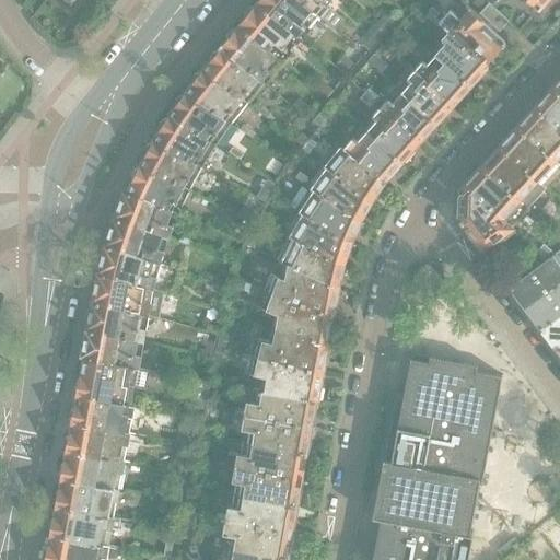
[(323,18),(299,0),(258,0),(257,2),(258,4),(304,41),(312,32),(308,30),(318,18),(321,21),(323,18)]
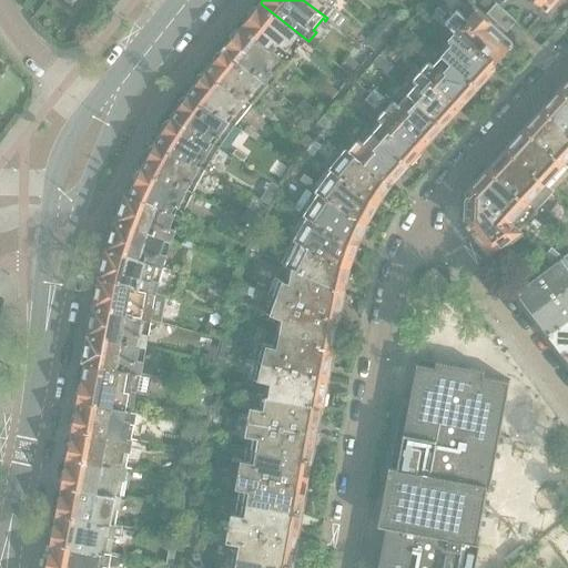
[(303,0),(327,18),(341,30),(350,19),(333,4),(336,0),(303,0)]
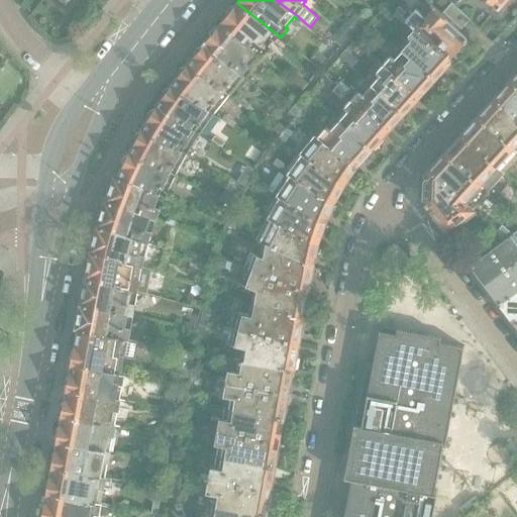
[(399,6),(403,2),(401,0),(389,0),(387,3),(396,10),(403,16),(406,12),(399,6)]
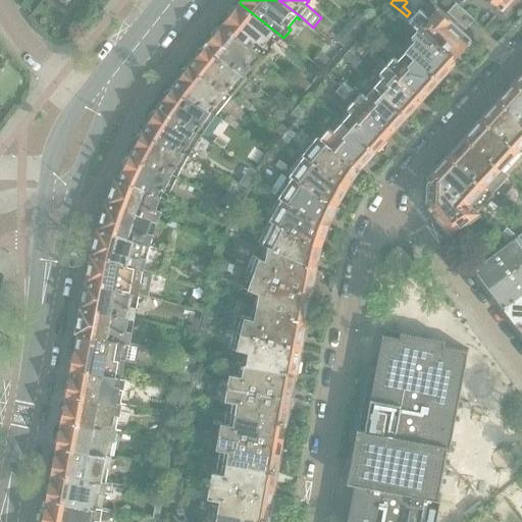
[(503,9),(510,0),(488,0),(490,5),(496,9),(501,8),(501,7),(503,9)]
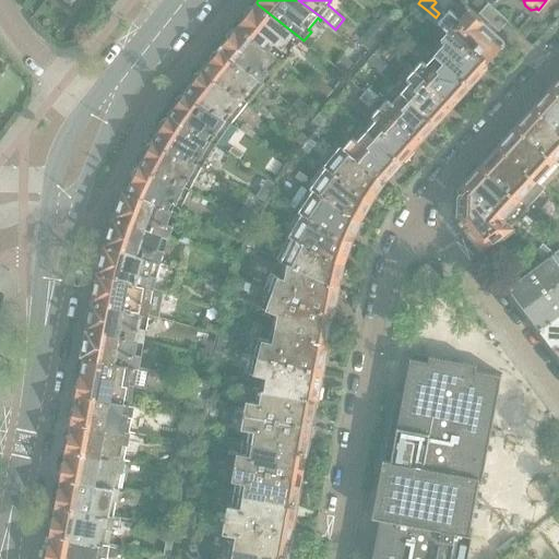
[(508,21),(489,4),(488,3),(479,13),(499,31),(508,21)]
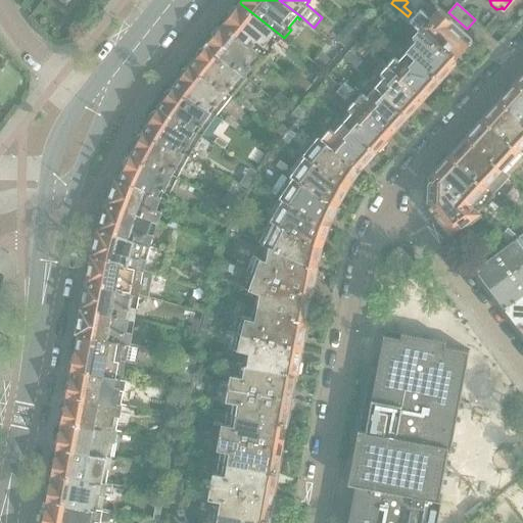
[(284,38),(241,4),(239,6),(238,5),(237,6),(233,6),(230,11),(230,14),(223,24),(224,25),(264,57),(263,58),(267,60),(274,50),(271,48),(279,38),(282,40),(284,38)]
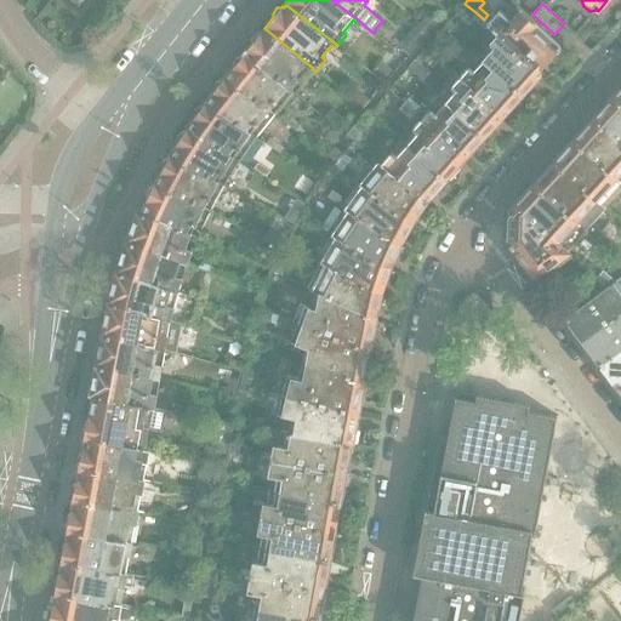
[(560,46),(520,10),(510,22),(500,13),(489,24),(499,34),(540,70),(550,60),(554,58),(559,53),(559,49),(560,46)]
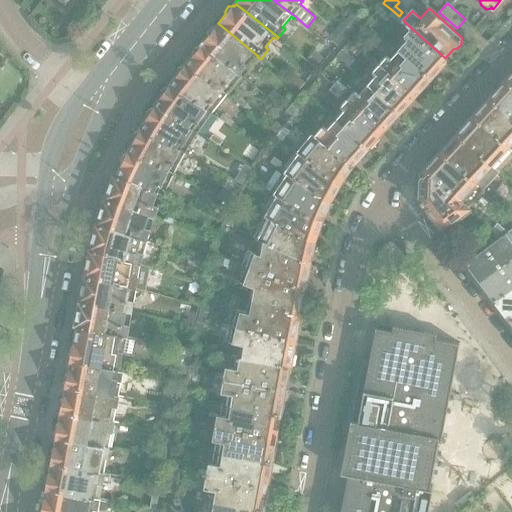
[(351,31),(363,17),(355,9),(342,23),(351,31)]
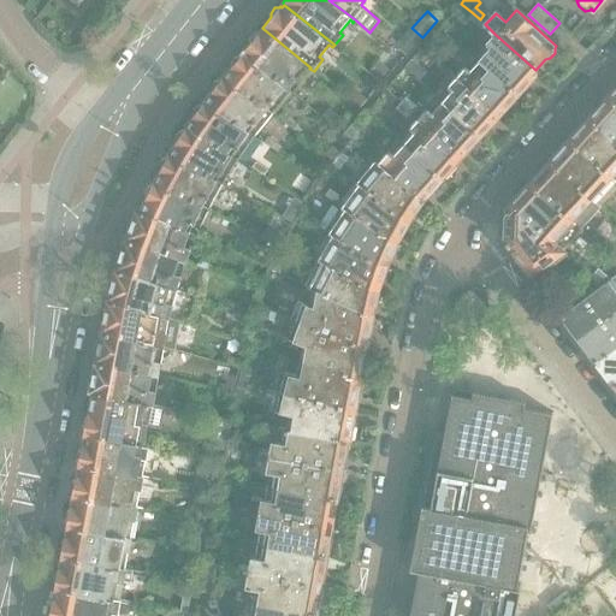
[(480,19),(472,12),(467,17),(480,30),(485,24),(480,19)]
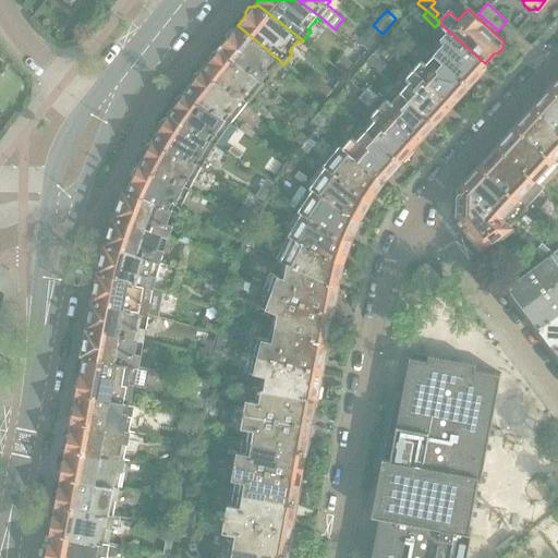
[(367,50),(383,34),(373,25),(372,24),(356,41),(367,50)]
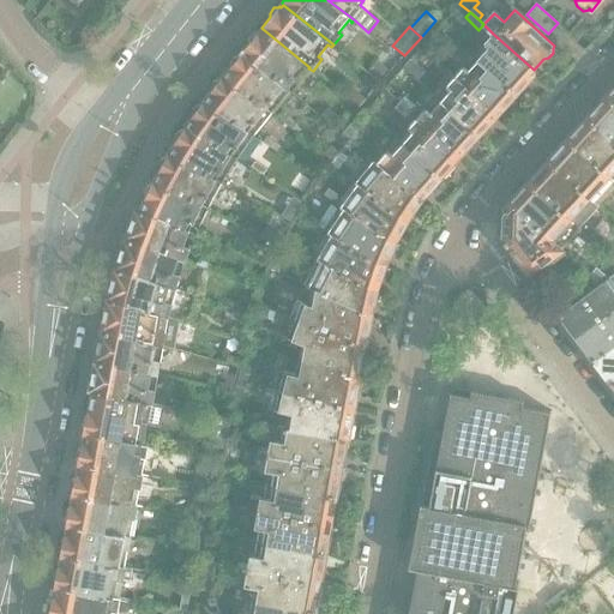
[(309,67),(263,29),(260,32),(259,30),(258,31),(254,32),(250,38),(250,42),(241,52),(242,53),(288,90),(287,91),(292,96),(302,83),(299,79),(308,68),(309,67)]
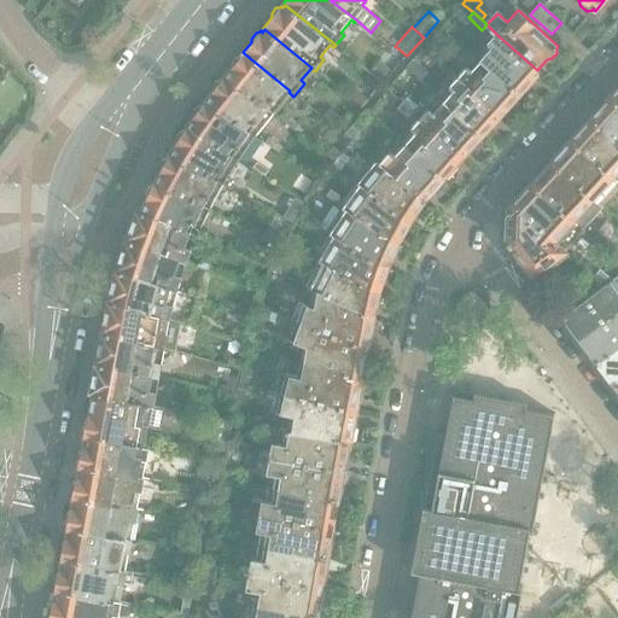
[(537,70),(496,34),(487,45),(490,48),(481,58),(519,94),(540,73),(537,70)]
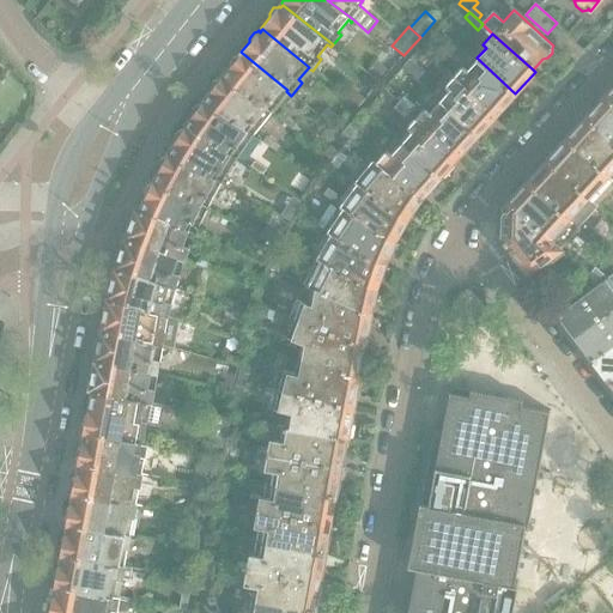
[(439,48),(430,37),(422,46),(432,55),(439,48)]
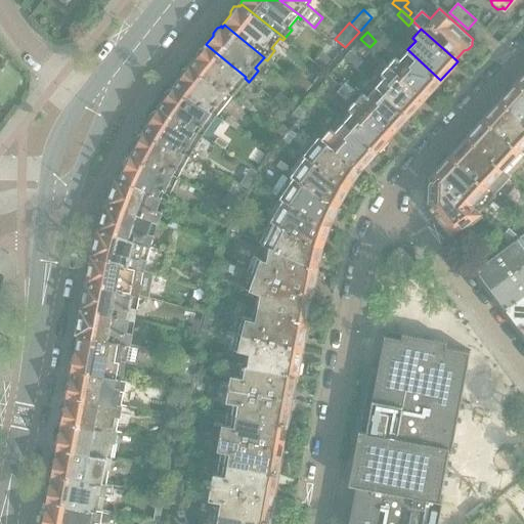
[(246,77),(207,45),(205,47),(199,49),(198,56),(190,63),(230,96),(245,78),(246,77)]
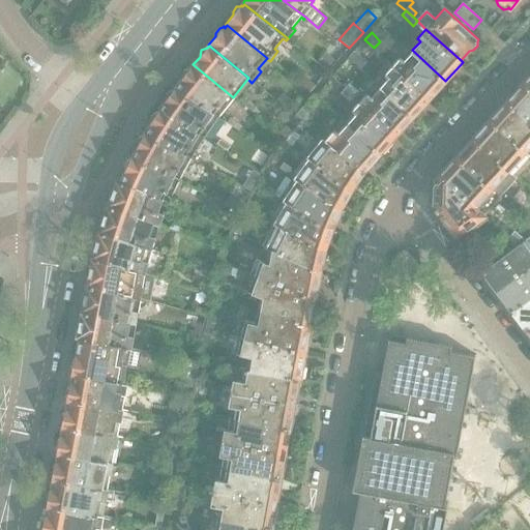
[(445,81),(412,50),(405,58),(402,56),(392,66),(429,98),(445,81)]
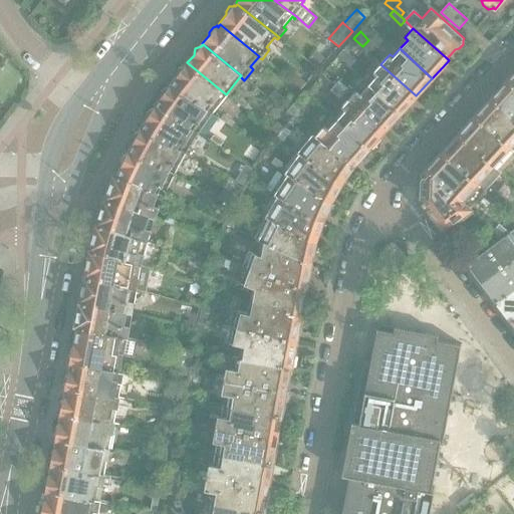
[(352,57),(343,49),(336,57),(345,64),(352,57)]
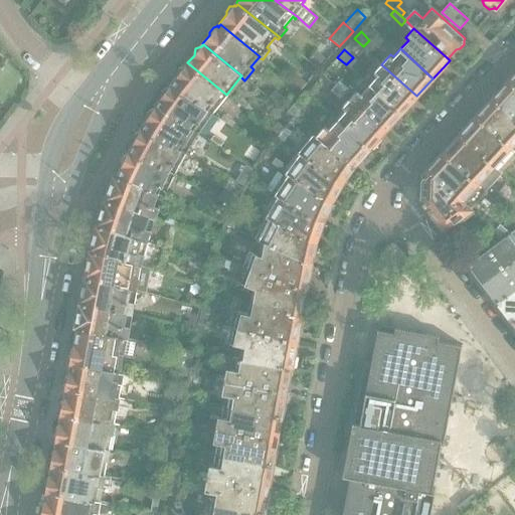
[(319,66),(325,58),(316,50),(309,58),(319,66)]
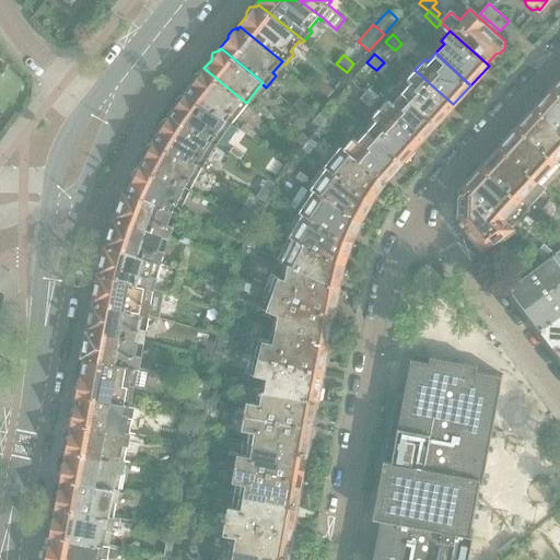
[(246,103),(203,68),(201,72),(195,74),(194,74),(193,82),(186,91),(231,123),(246,103)]
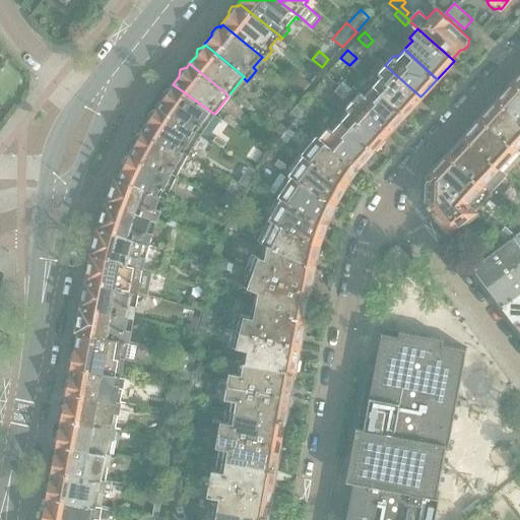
[(420,96),(385,65),(375,75),(378,78),(372,84),(405,114),(420,96)]
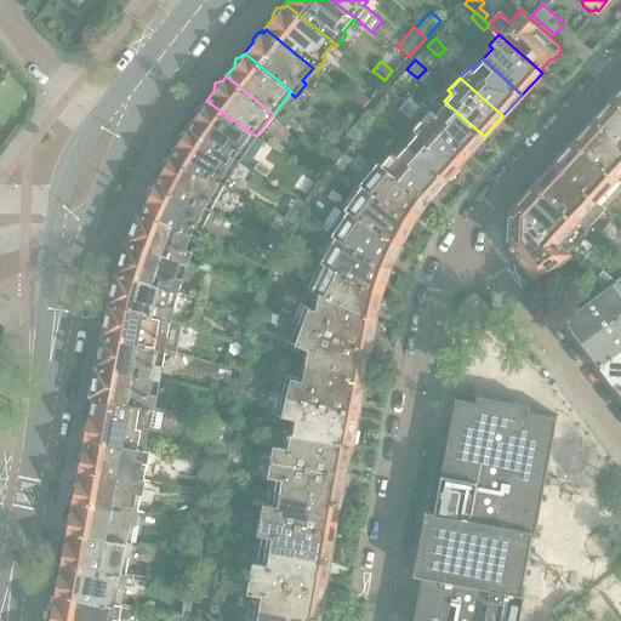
[(421,108),(409,97),(409,98),(394,85),(389,90),(404,103),(415,114),(421,108)]
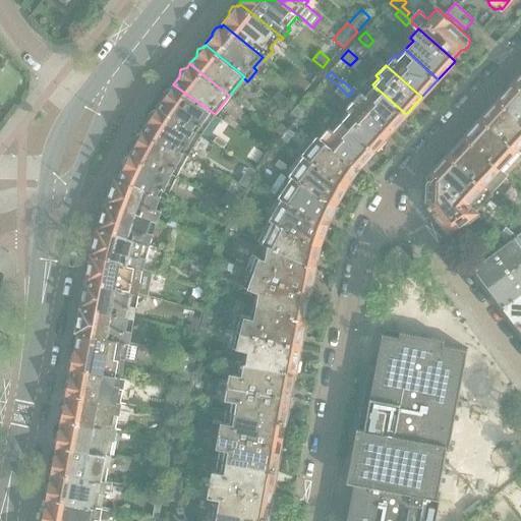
[(303,78),(298,85),(303,90),(309,83),(303,78)]
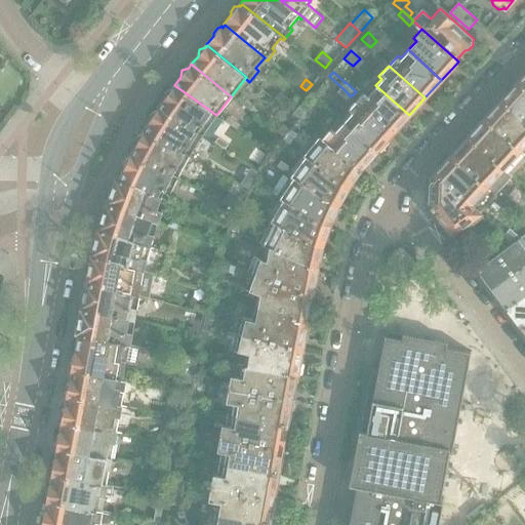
[(524,89),(519,84),(515,85),(510,90),(510,94),(503,102),(524,121),(524,89)]
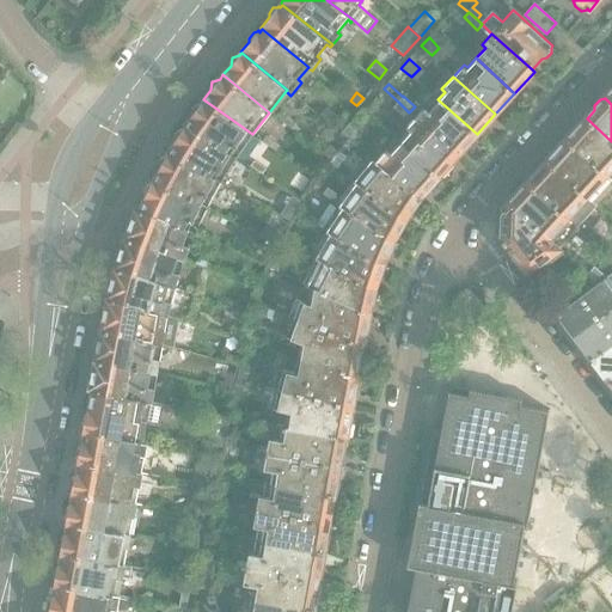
[(252,134),(203,99),(201,103),(194,106),(193,106),(193,115),(185,126),(236,158),(252,134)]
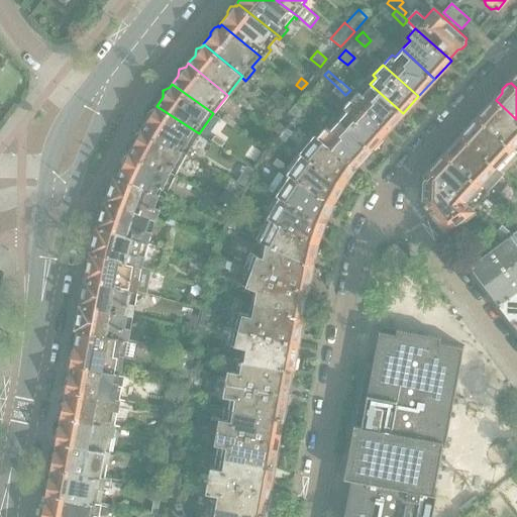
[(403,113),(370,84),(362,94),(358,91),(350,99),(387,131),(403,113)]
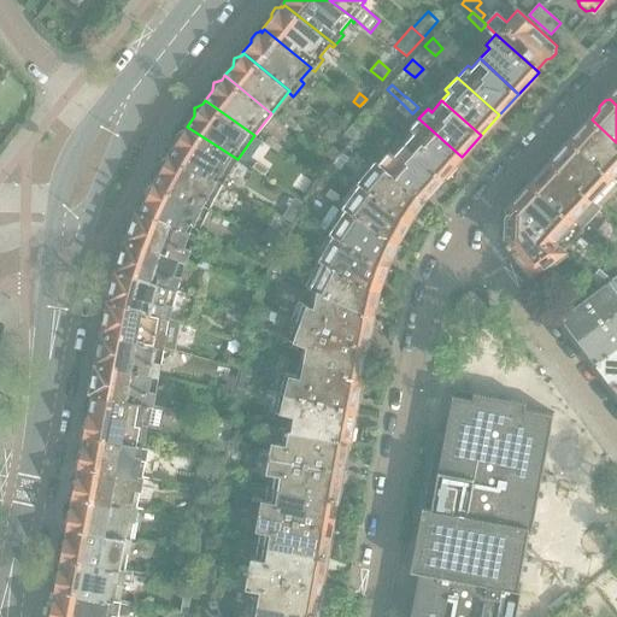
[(412,113),(401,103),(395,109),(407,119),(412,113)]
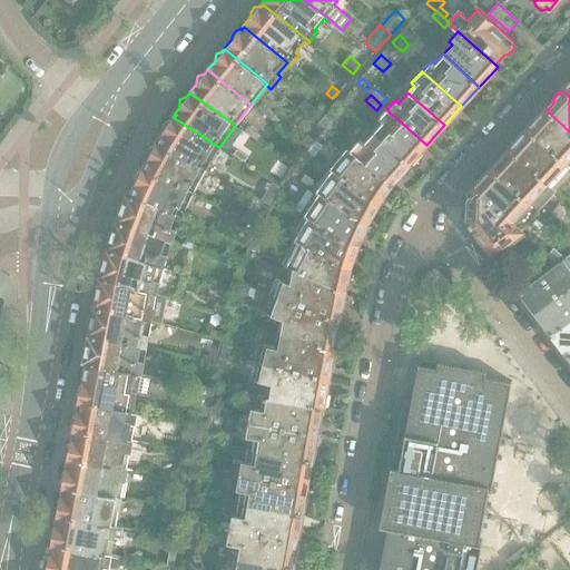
[(264,107),(261,111),(272,120),(275,116),(264,107)]
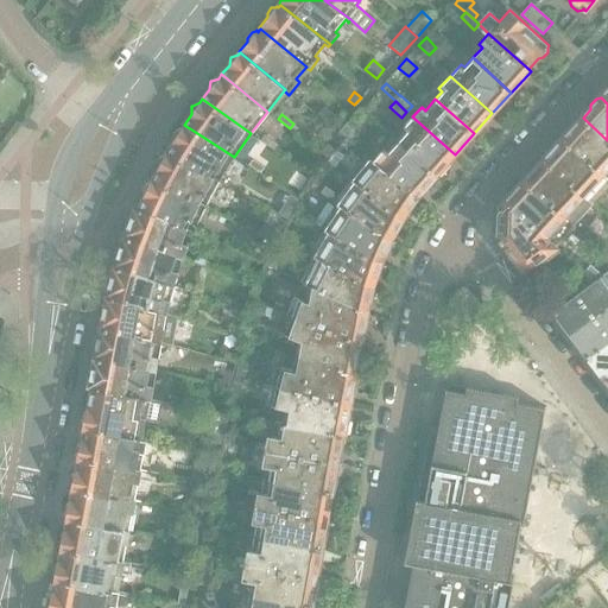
[(455,154),(412,116),(401,128),(405,132),(397,141),(436,176),(455,154)]
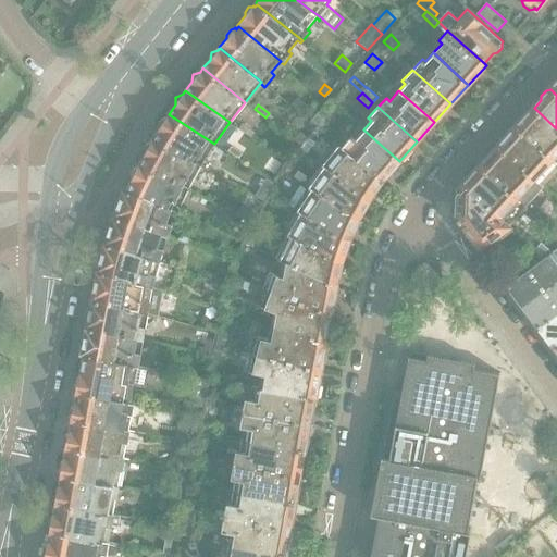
[(556,158),(556,128),(534,108),(532,109),(528,109),(523,115),(523,120),(516,127),(554,162),(556,158)]
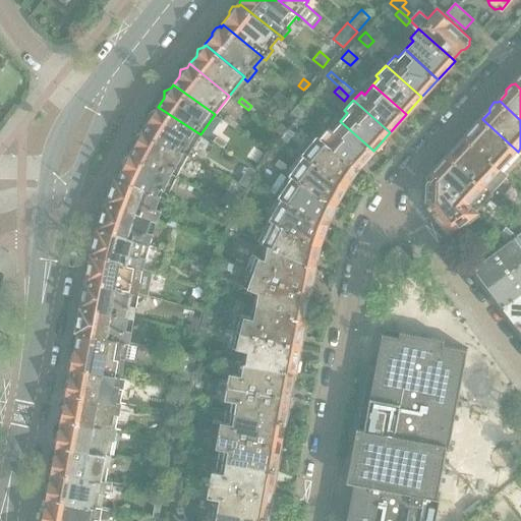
[(306,113),(297,105),(291,113),(300,121),(306,113)]
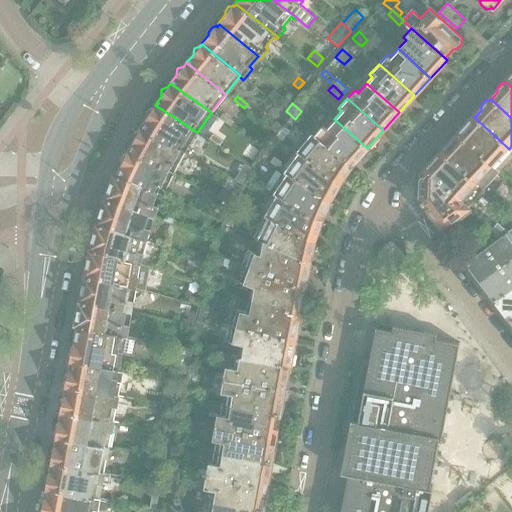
[(197,132),(155,105),(152,108),(147,111),(146,118),(141,127),(184,152),(197,132)]
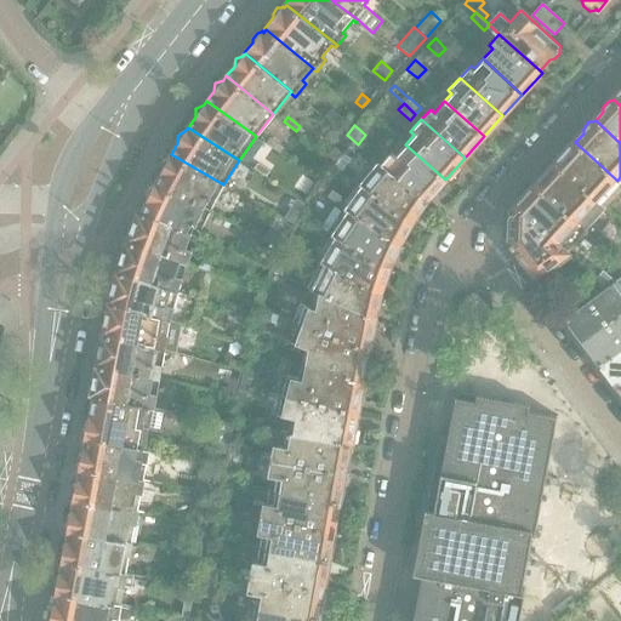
[(294,155),(284,148),(285,148),(269,137),(266,143),(290,161),(294,155)]
